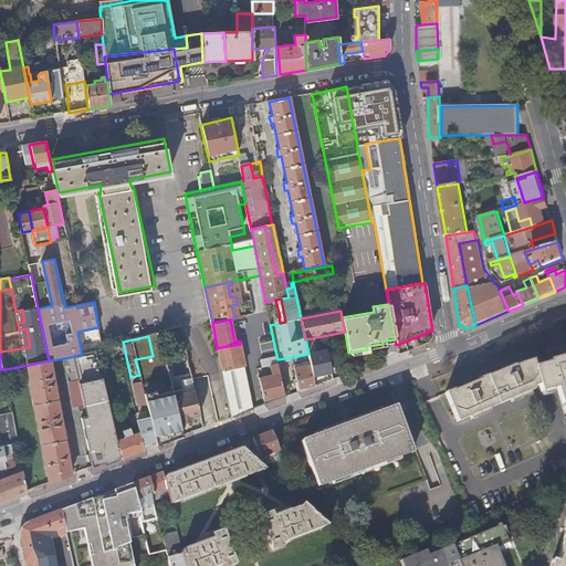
[(410,339),(413,348),(419,346),(416,337),(412,338),(410,339)]
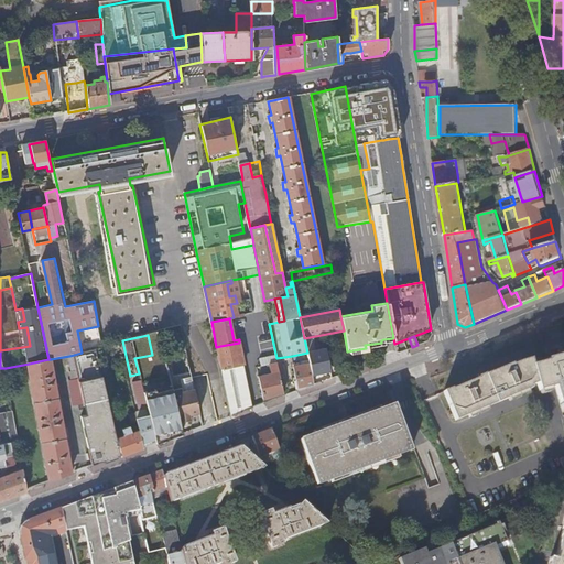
[(310,364),(312,375),(329,371),(326,349),(314,351),(312,337),(304,338),(307,353),(310,364)]
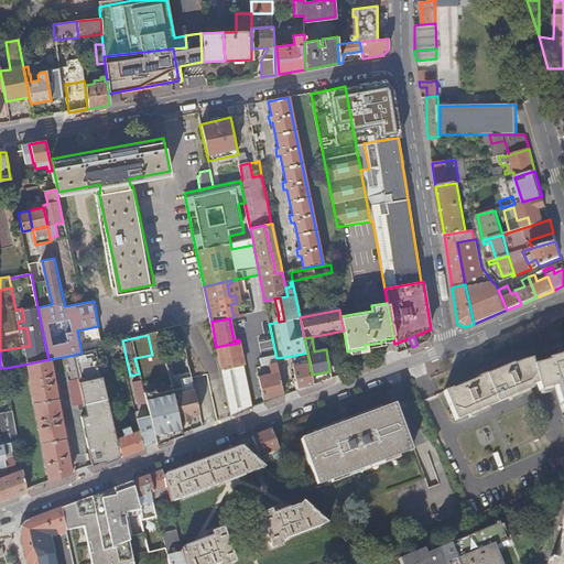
[(220,346),(216,347),(230,416),(252,408),(242,364),(245,364),(239,343),(220,346)]
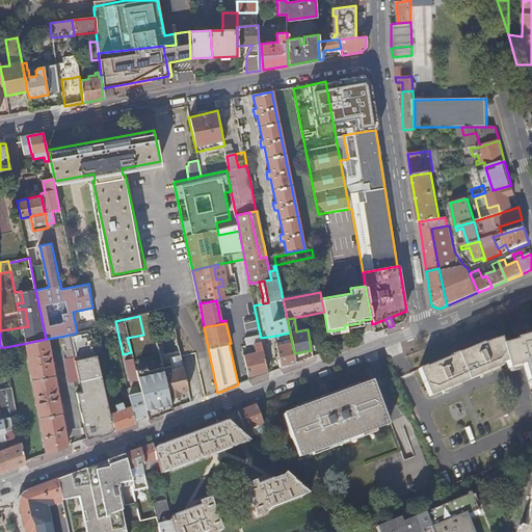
[(99,430),(113,427),(110,415),(92,329),(77,333),(70,335),(73,349),(73,350),(75,356),(68,357),(69,358),(67,360),(70,383),(80,381),(82,391),(77,392),(86,435),(90,434),(90,435),(91,435),(100,433),(99,430)]
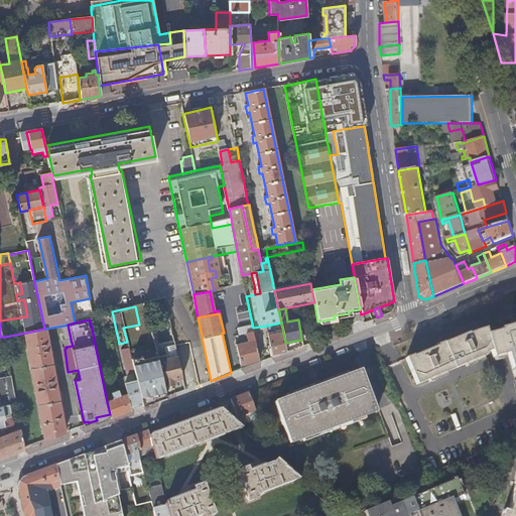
[(267,326),(268,333),(270,332),(271,335),(283,333),(281,323),(267,326)]
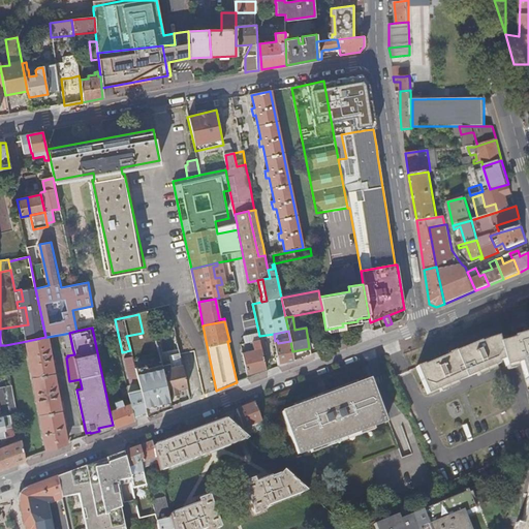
[(449,353),(433,361),(445,385),(457,380),(475,373),(494,365),(498,363),(498,361),(504,359),(507,366),(516,363),(522,362),(527,379),(528,379),(528,381),(528,332),(525,333),(526,335),(516,338),(516,339),(500,343),(498,336),(489,338),(488,336),(479,340),(479,341),(463,348),(462,347),(449,352),(449,353)]
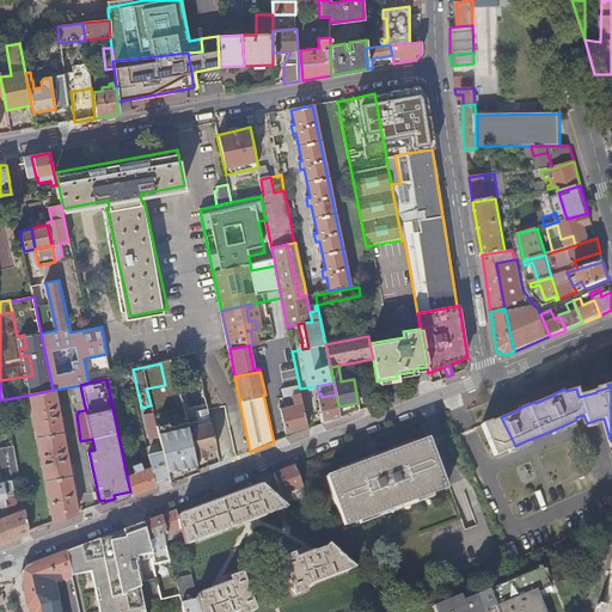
[(31,395),(54,521),(78,513),(75,503),(80,502),(78,493),(74,494),(68,459),(72,458),(71,450),(66,451),(60,416),(63,415),(62,407),(59,407),(55,390),(53,390),(31,395)]
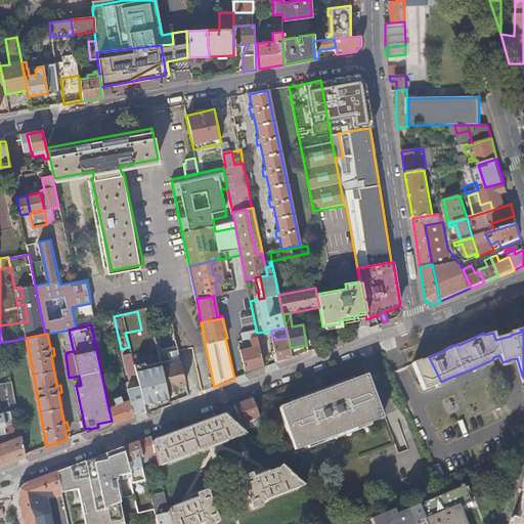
[(244,368),(264,365),(258,337),(250,339),(252,347),(241,349),(244,368)]
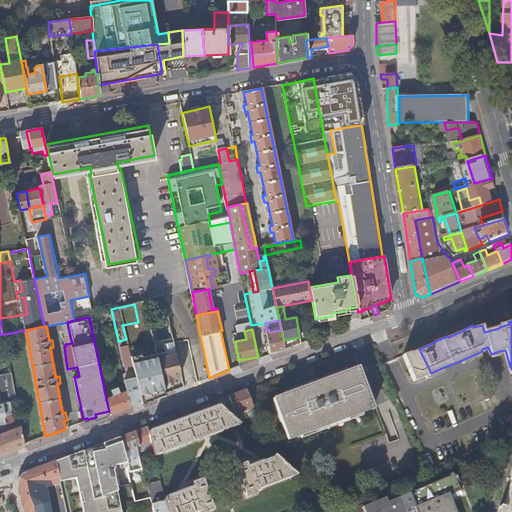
[(266,330),(270,355),(285,350),(283,340),(281,330),(269,332),(268,329),(266,330)]
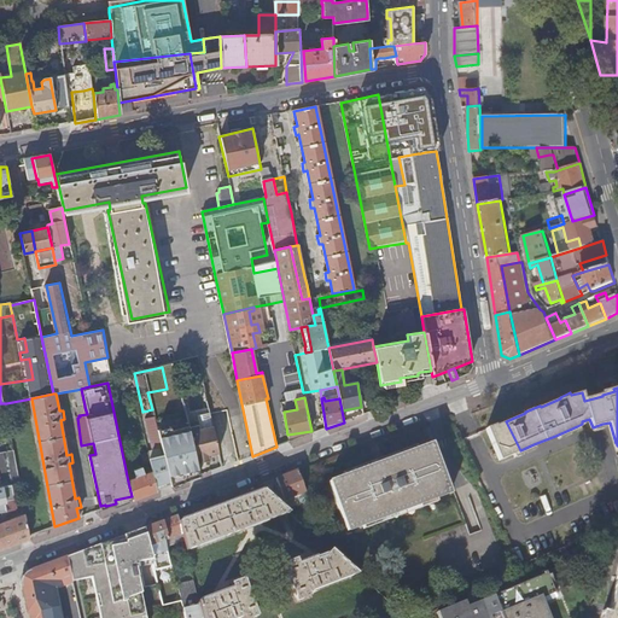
[(196,455),(198,464),(209,461),(208,455),(219,453),(210,414),(209,409),(186,414),(190,425),(196,455)]
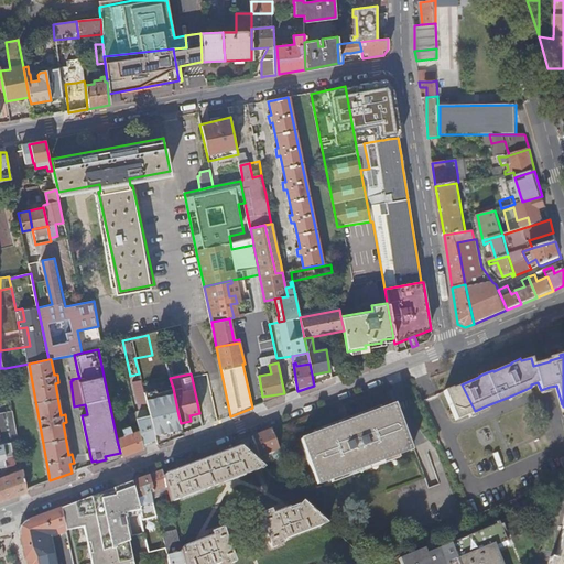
[(144,392),(142,381),(133,383),(140,411),(149,410),(144,392)]
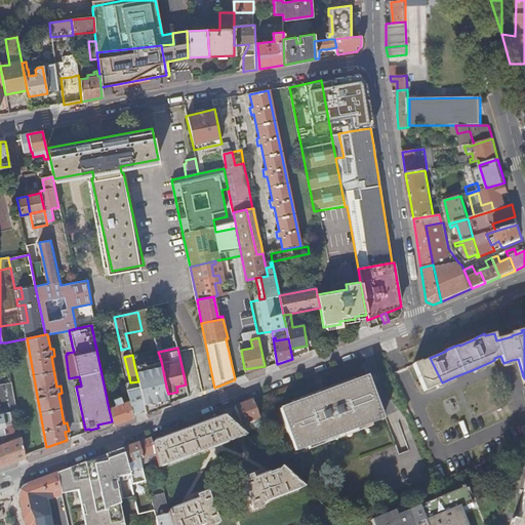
[(442,382),(430,358),(421,361),(420,361),(414,364),(426,390),(442,382)]
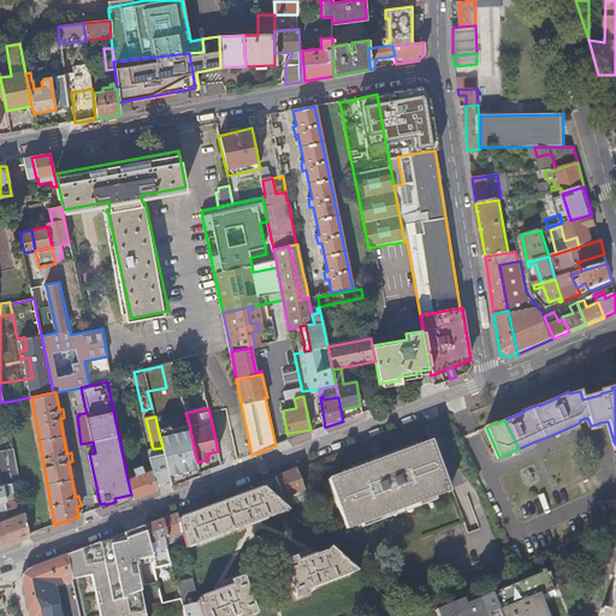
[(170,483),(171,485),(200,474),(197,462),(195,454),(189,424),(176,427),(175,425),(158,428),(163,448),(164,455),(169,475),(170,483)]
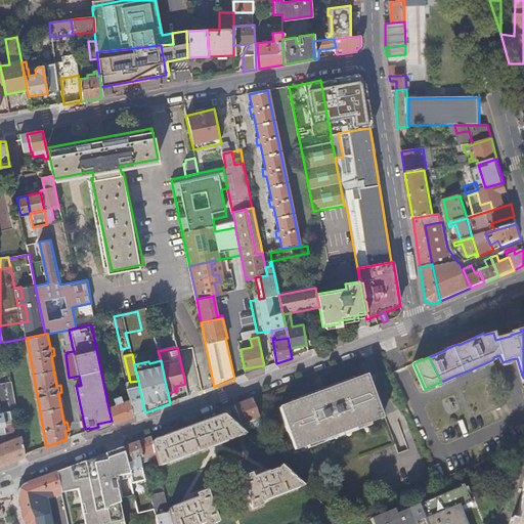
[(489,361),(471,369),(473,373),(490,364),(489,361)]
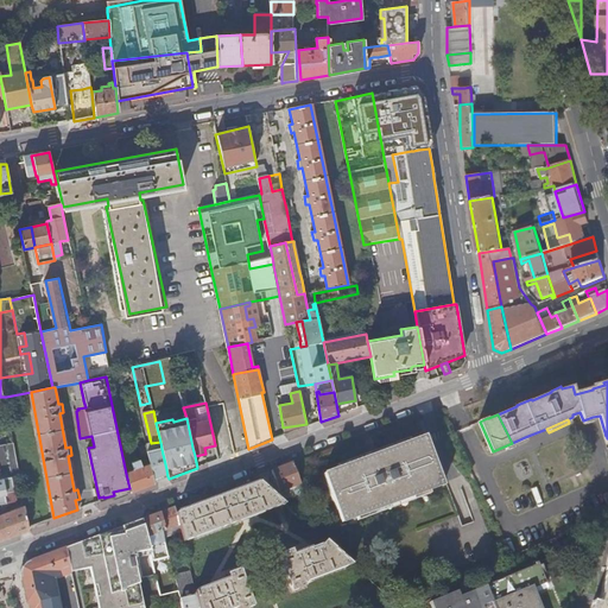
[(425,436),(410,442),(412,447),(428,442),(425,436)]
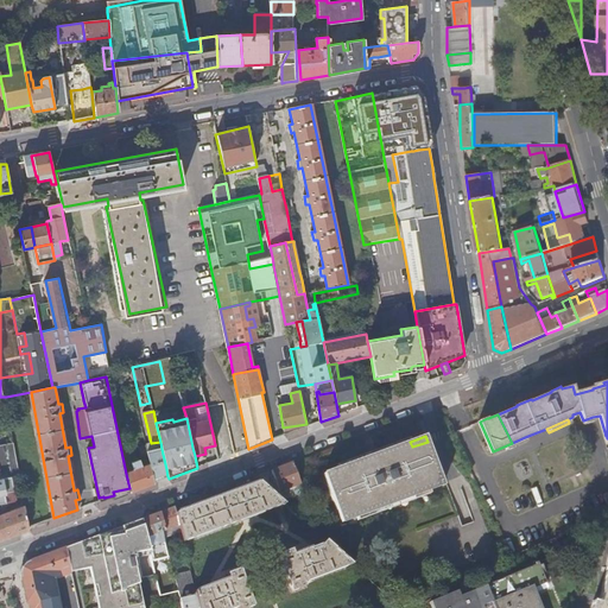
[(410,442),(339,469),(341,475),(325,480),(340,519),(355,513),(356,518),(428,492),(426,486),(442,480),(428,442),(412,447),(410,442)]
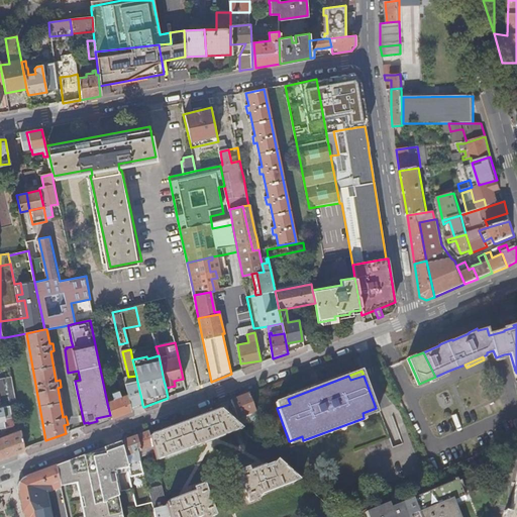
[(10,406),(17,405),(12,378),(0,380),(0,400),(1,407),(5,427),(5,428),(14,426),(10,406)]
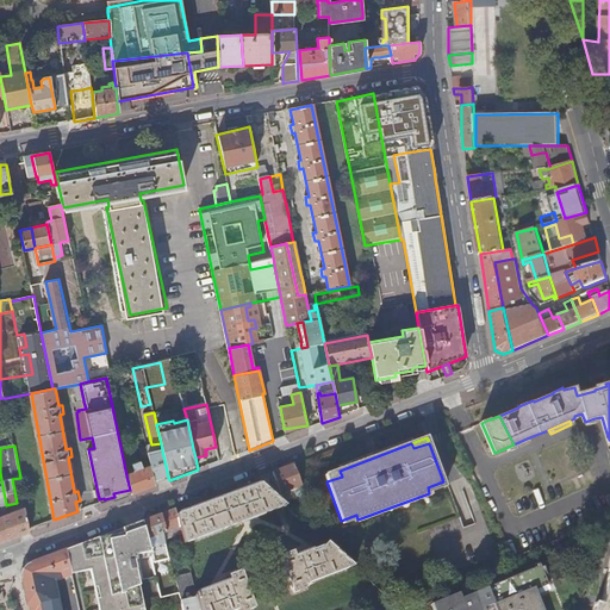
[(150,466),(154,481),(168,478),(167,471),(162,450),(148,454),(148,458),(150,466)]
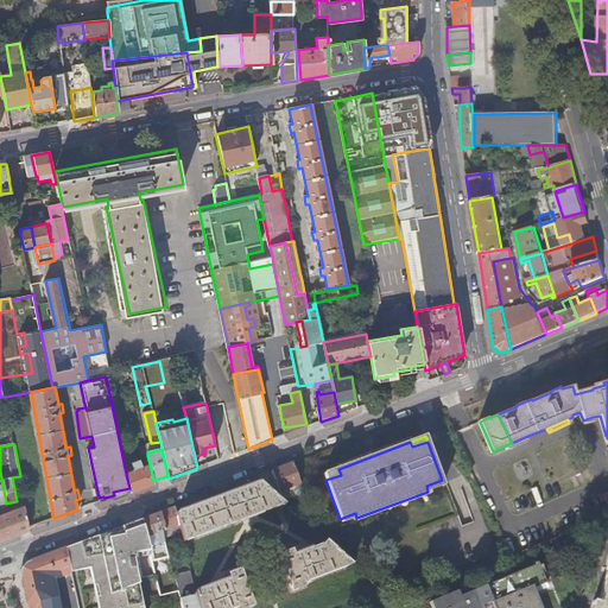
[(311,460),(310,457),(293,464),(272,473),(280,493),(296,487),(299,493),(303,492),(301,486),(297,475),(293,466),(309,460),(310,460),(311,460)]
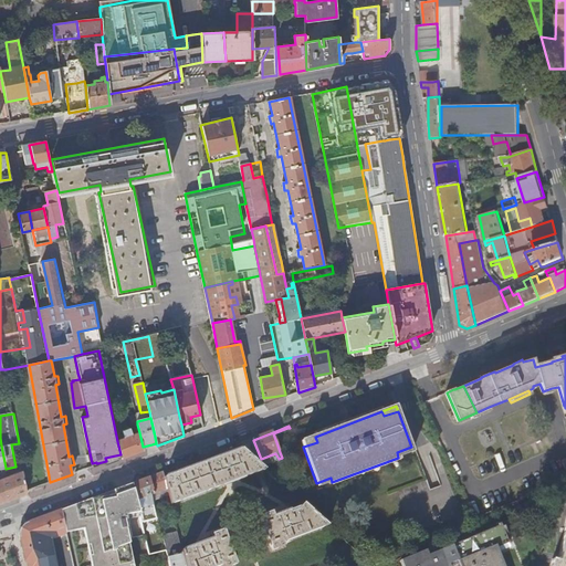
[(121,454),(121,459),(144,450),(143,447),(139,432),(132,436),(130,428),(123,431),(125,438),(117,441),(121,454)]
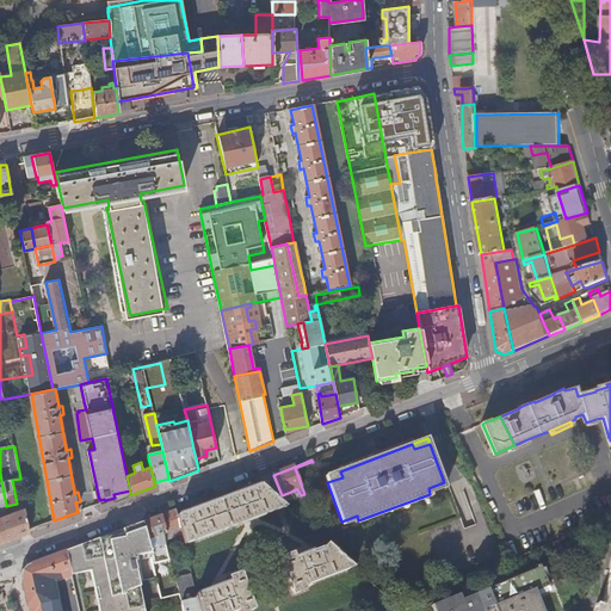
[(343,477),(340,471),(325,477),(327,482),(343,477)]
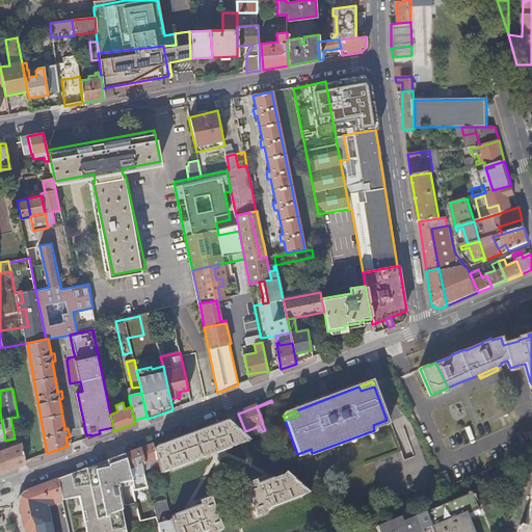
[(269,413),(260,416),(263,425),(272,422),(269,413)]
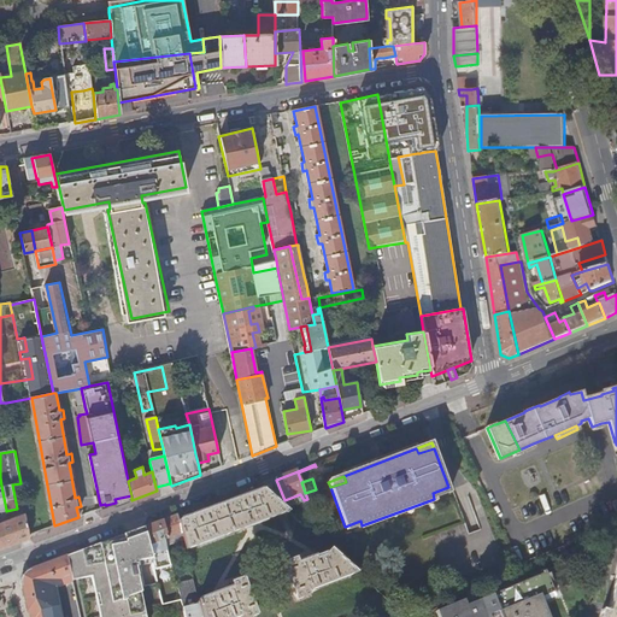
[(451,493),(448,487),(433,493),(434,499),(451,493)]
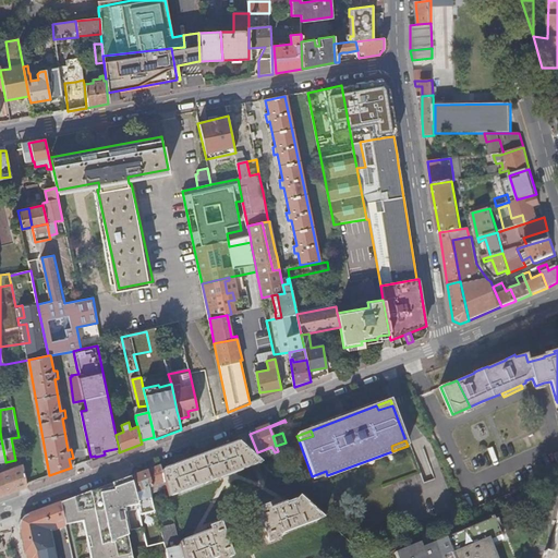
[(261,464),(238,444),(162,472),(170,498),(206,485),(261,464)]
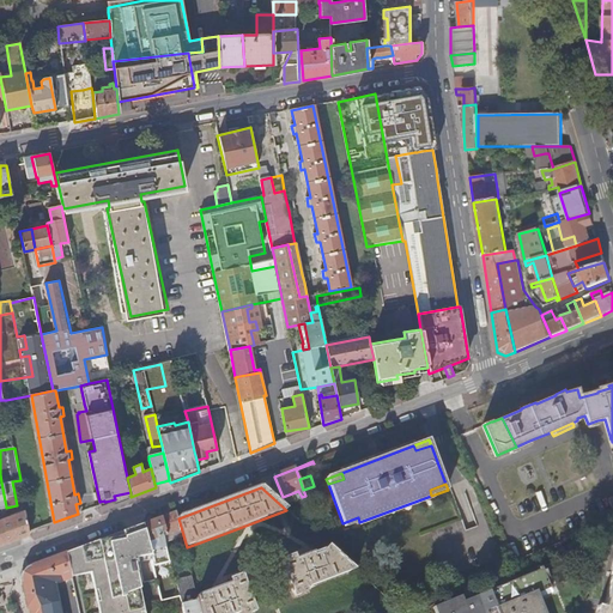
[(30,534),(30,532),(26,511),(8,516),(13,541),(22,538),(30,534)]
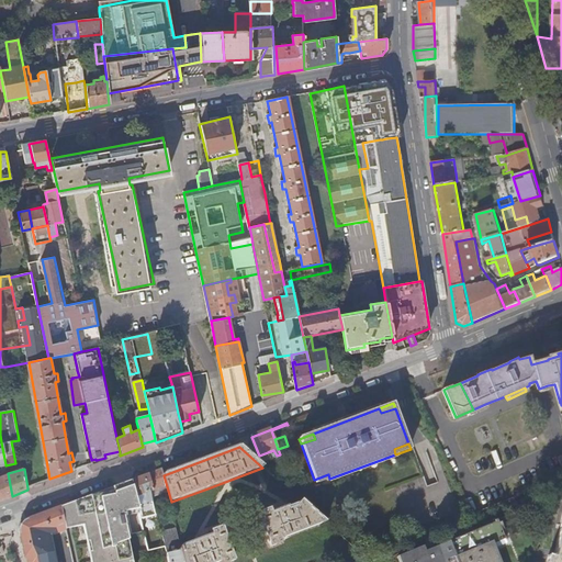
[(166,487),(161,471),(148,475),(153,492),(166,487)]
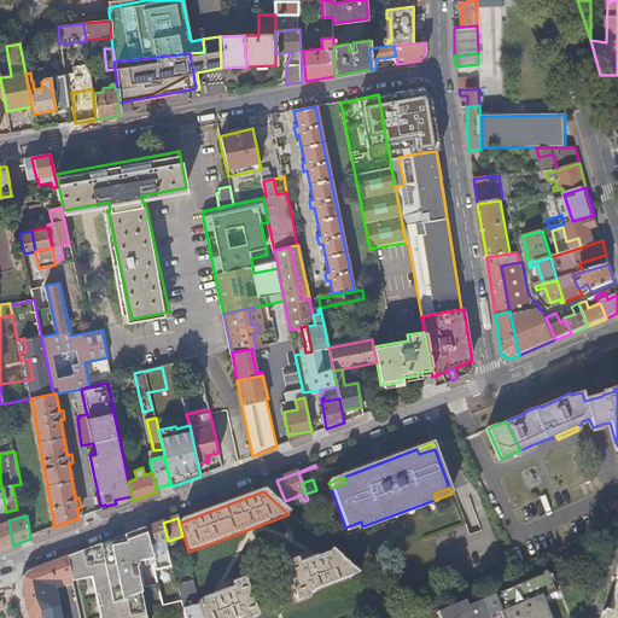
[(0,549),(13,546),(9,520),(0,523),(0,549)]
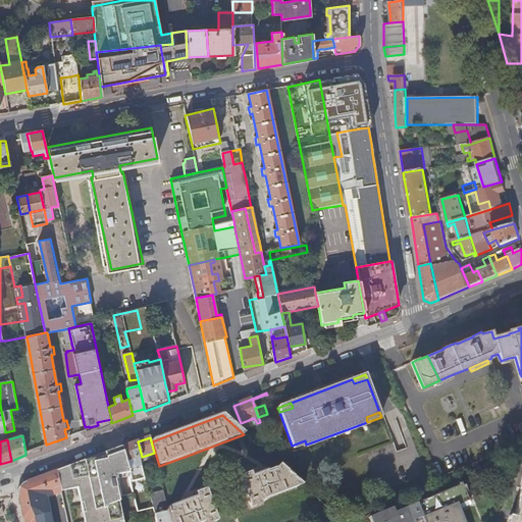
[(305,440),(292,446),(294,450),(306,445),(305,440)]
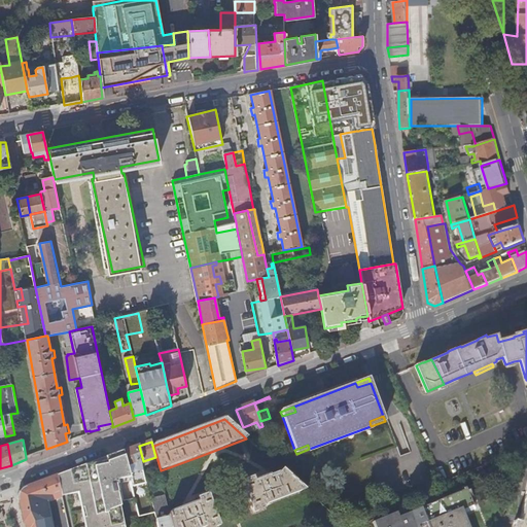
[(142,462),(138,446),(125,451),(128,466),(140,463),(142,462)]
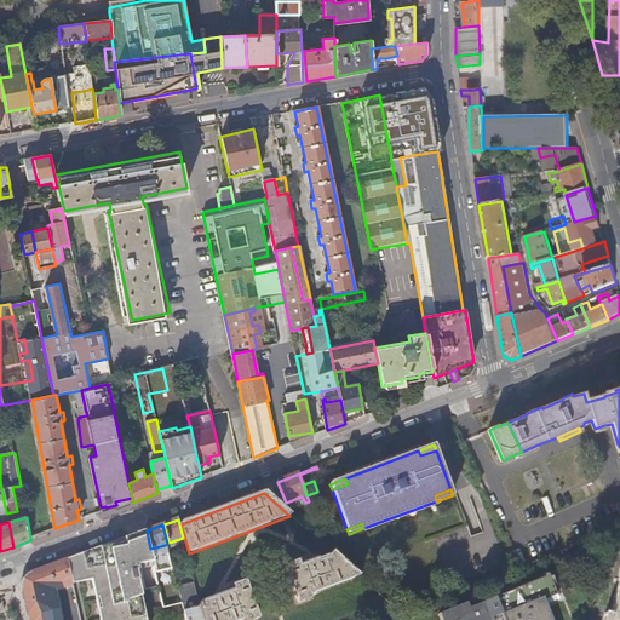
[(150,550),(147,532),(68,560),(73,585),(93,580),(101,619),(149,619),(143,590),(159,586),(156,574),(150,550)]
